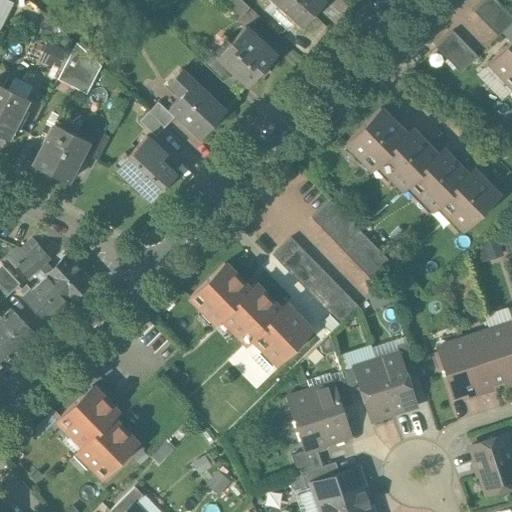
[(8,0),(0,0),(0,28),(13,2),(8,0)]
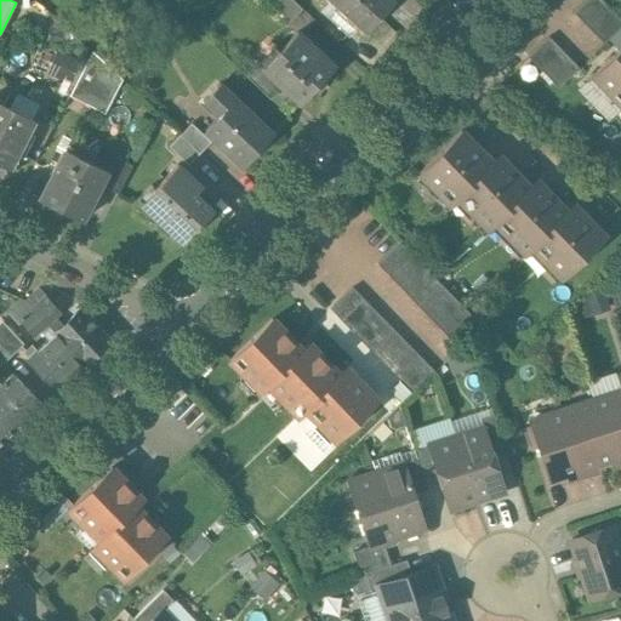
[(303,10),(292,0),(266,0),(290,24),(303,10)]
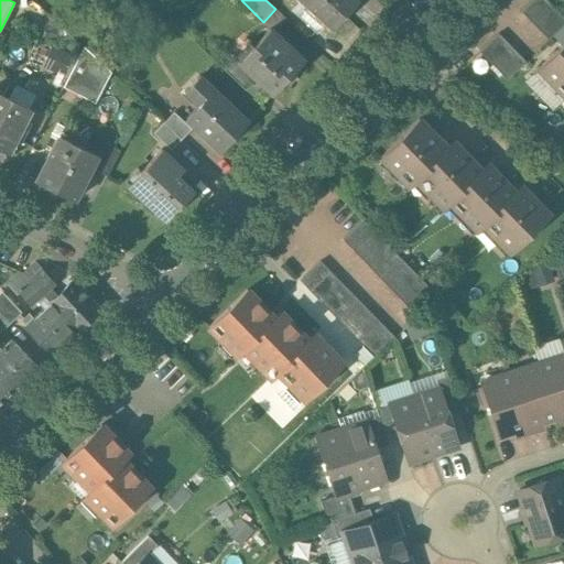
[(356,2),(354,0),(301,0),(331,28),(356,2)]
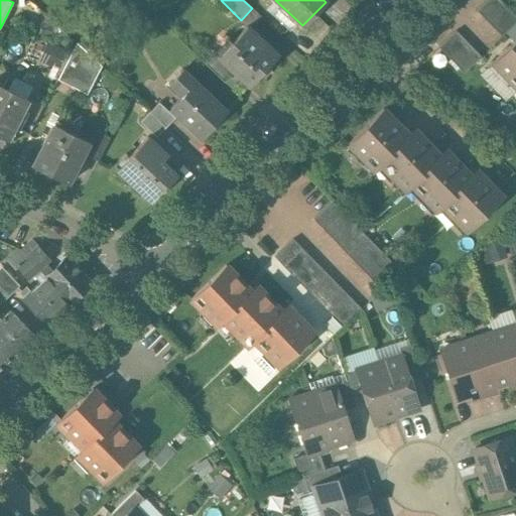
[(515,22),(515,16),(499,0),(487,0),(477,11),(502,37),(515,22)]
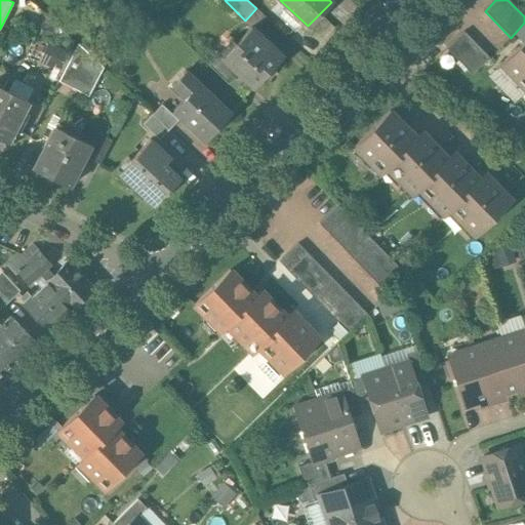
[(281,56),(250,28),(221,57),(238,73),(252,86),(281,56)]
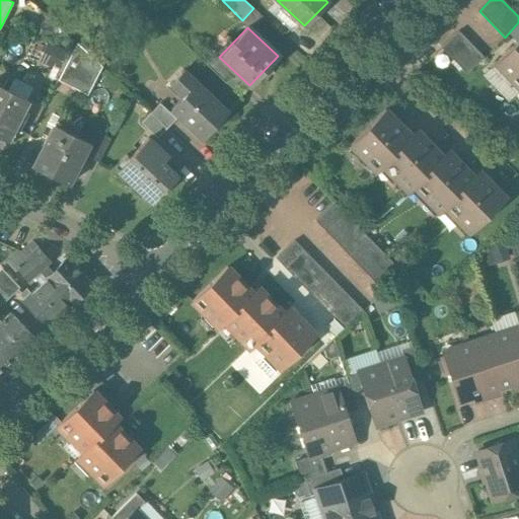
[(485,57),(459,30),(441,48),(466,74),(485,57)]
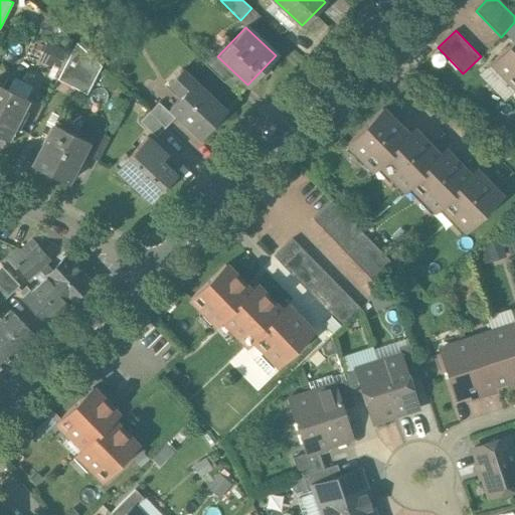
[(514,39),(492,62),(514,87),(514,39)]
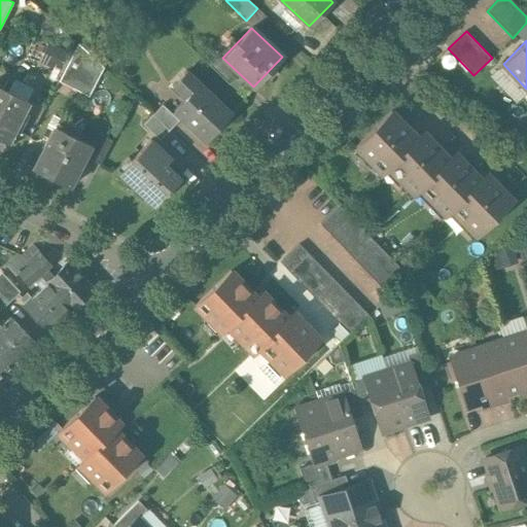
[(65,72),(72,49),(47,42),(40,65),(65,72)]
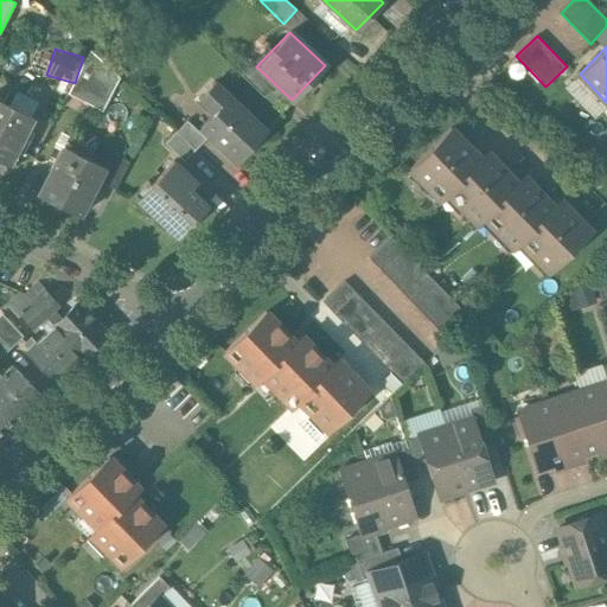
[(104,109),(123,70),(89,53),(70,94),(104,109)]
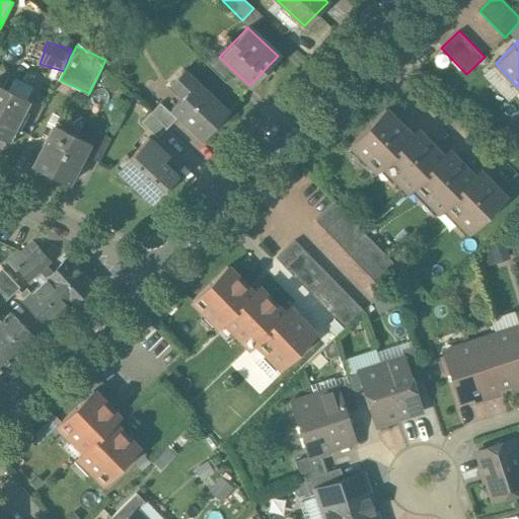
[(219,57),(215,52),(205,63),(225,82),(235,72),(219,57)]
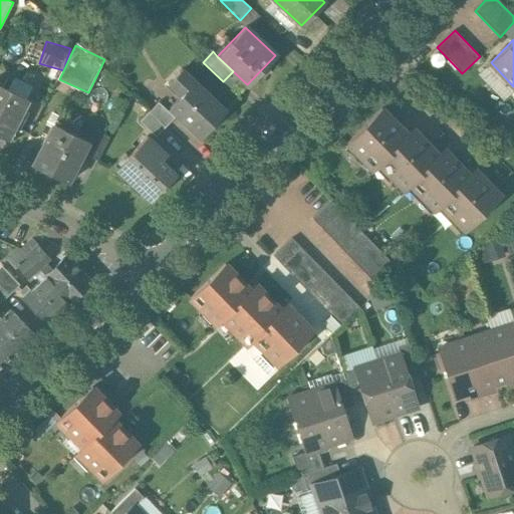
[(225,109),(182,68),(168,82),(181,95),(170,107),(200,137),(225,109)]
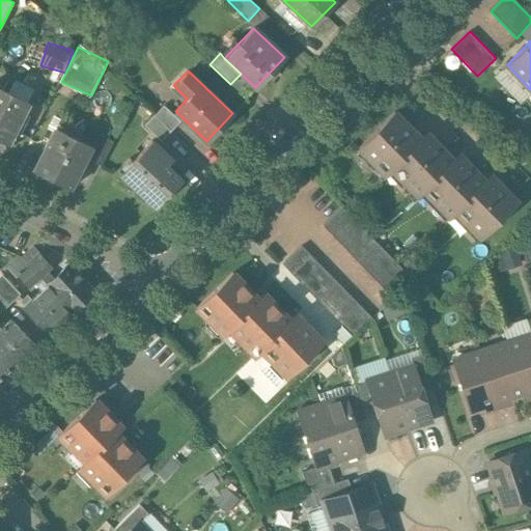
[(28,103),(0,87),(0,139),(7,143),(28,103)]
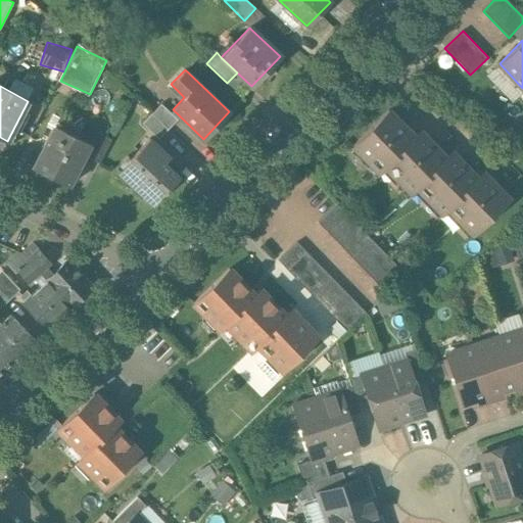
[(178,120),(161,103),(152,113),(169,129),(178,120)]
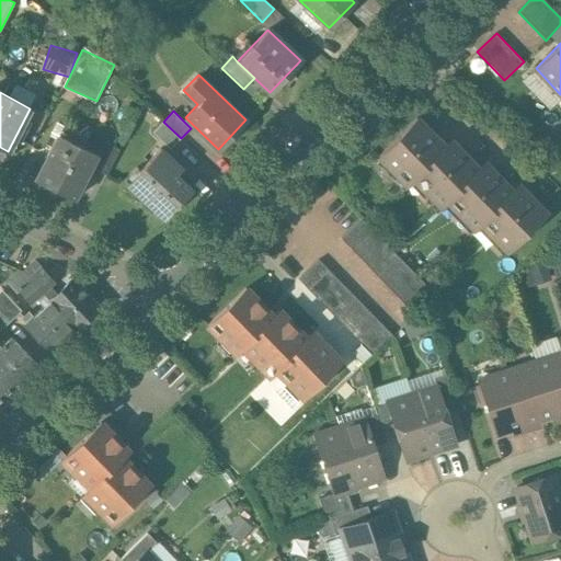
[(444,147),(416,118),(379,156),(408,184),(413,179),(413,178),(445,147),(444,147)]
